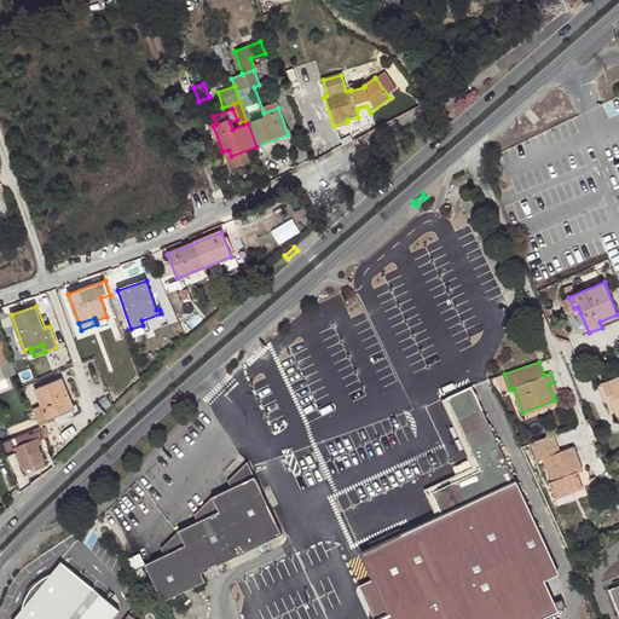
[(618,376),(603,383),(608,395),(613,393),(615,399),(618,406),(618,376)]
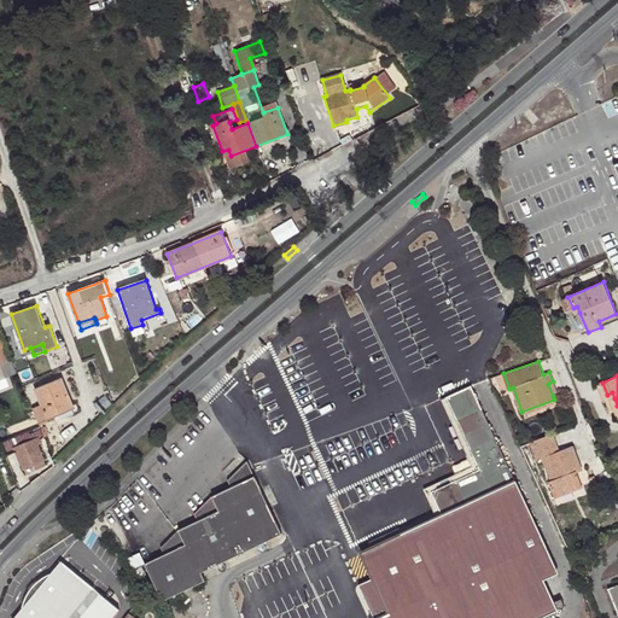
[(41,406),(34,408),(40,423),(58,417),(57,412),(74,406),(63,379),(35,390),(41,406)]
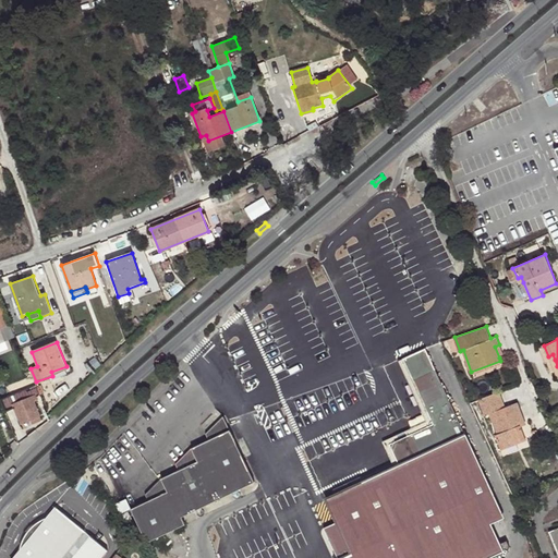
[(425,350),(403,360),(434,424),(396,443),(393,450),(400,465),(465,435),(425,350)]
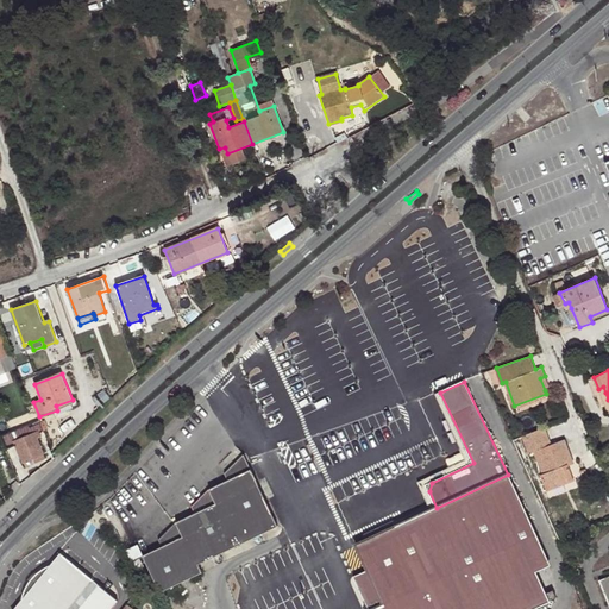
[(466,460),(419,483),(420,488),(432,483),(473,463),(440,393),(435,395),(466,460)]
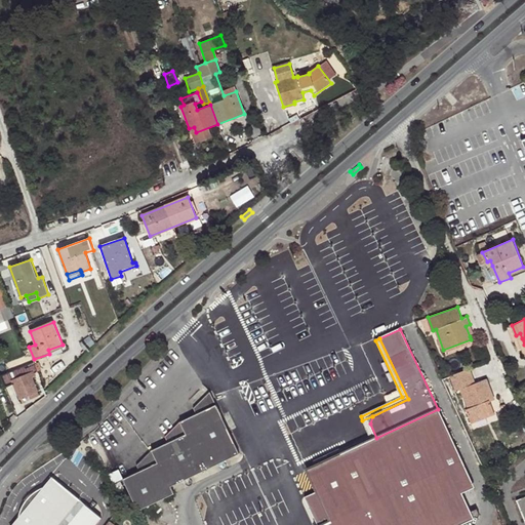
[(32,362),(23,340),(11,345),(14,354),(5,358),(10,370),(32,362)]
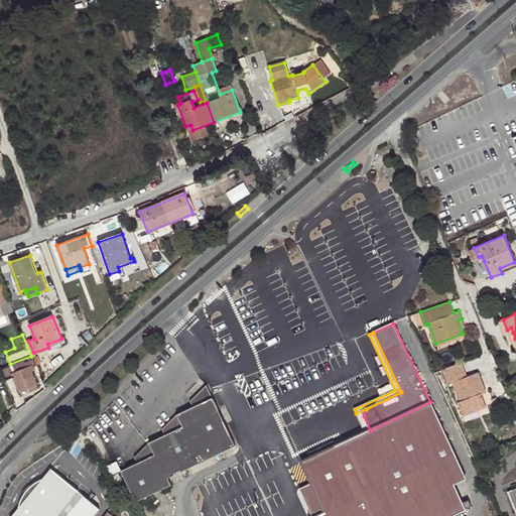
[(62,342),(61,339),(47,344),(48,348),(62,342)]
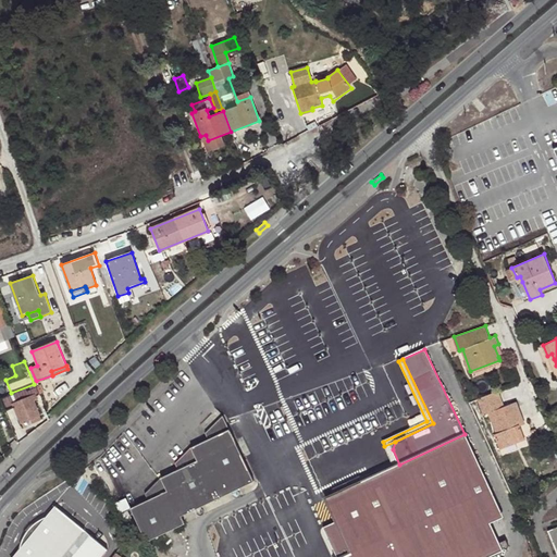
[(37,392),(40,391),(38,387),(27,393),(26,392),(12,397),(22,423),(32,420),(33,423),(42,419),(34,396),(37,394),(37,392)]
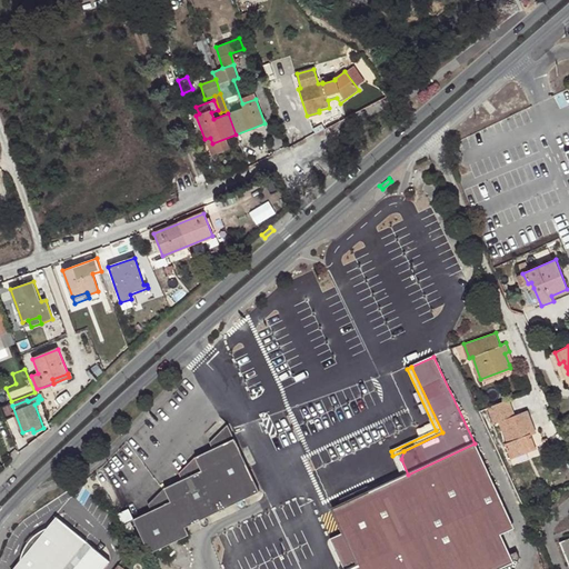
[(510,400),(488,408),(493,425),(500,422),(507,442),(505,443),(509,455),(535,445),(531,435),(528,429),(533,428),(528,411),(516,415),(510,400)]
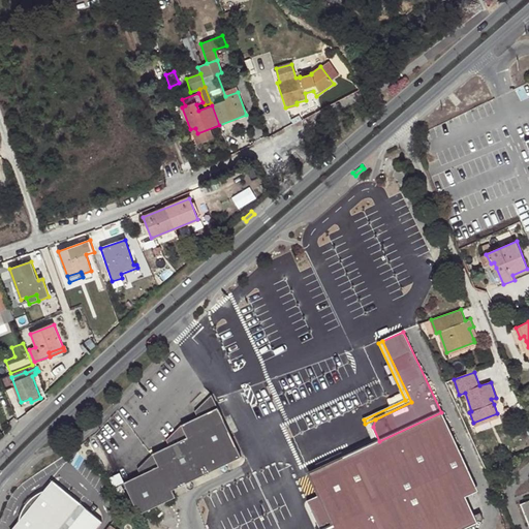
[(122,483),(133,504),(172,491),(172,489),(239,455),(208,393),(191,410),(194,415),(179,423),(163,439),(166,444),(151,453),(136,468),(138,473),(122,483)]
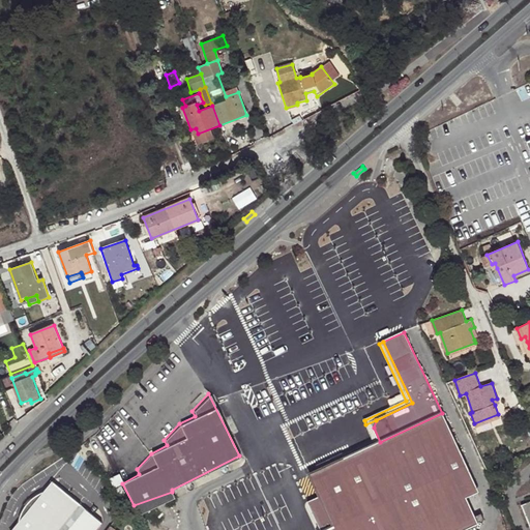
[(319,470),(311,474),(320,495),(306,501),(320,529),(459,529),(464,528),(464,529),(478,529),(480,529),(484,519),(482,512),(475,516),(466,497),(478,491),(442,413),(380,442),(375,444),(345,459),(343,454),(342,451),(315,464),(319,470)]
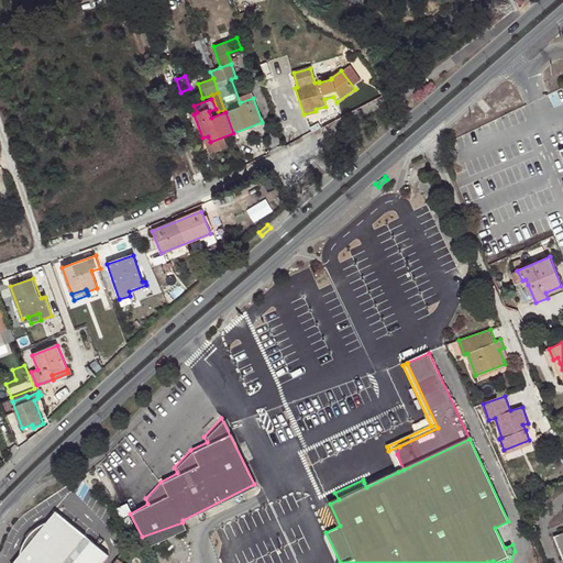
[(529,440),(504,450),(505,453),(530,444),(529,440)]
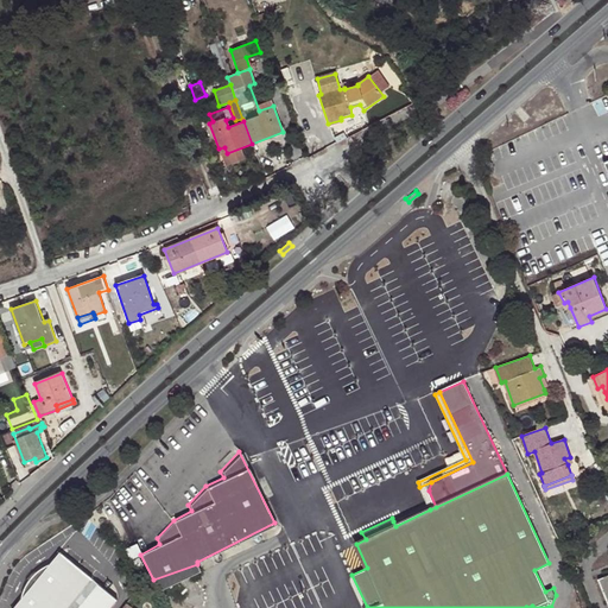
[(428,505),(430,510),(436,507),(429,491),(431,482),(419,487),(428,505)]
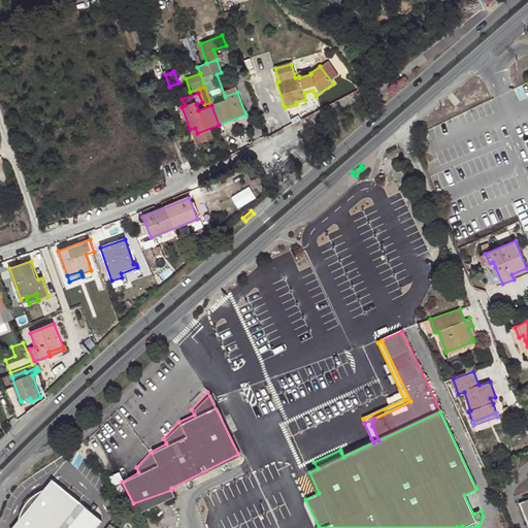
[(341,453),(343,457),(373,442),(371,438),(341,453)]
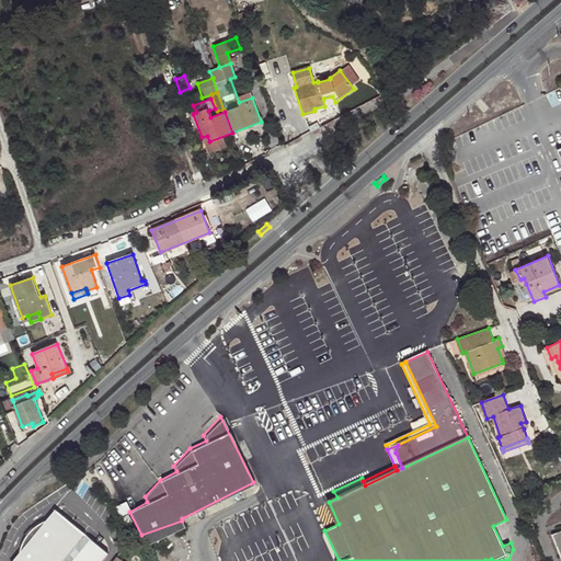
[(76,547),(87,535),(57,510),(48,519),(43,523),(39,524),(32,531),(25,539),(23,545),(20,553),(13,560),(64,560),(70,553),(76,547)]
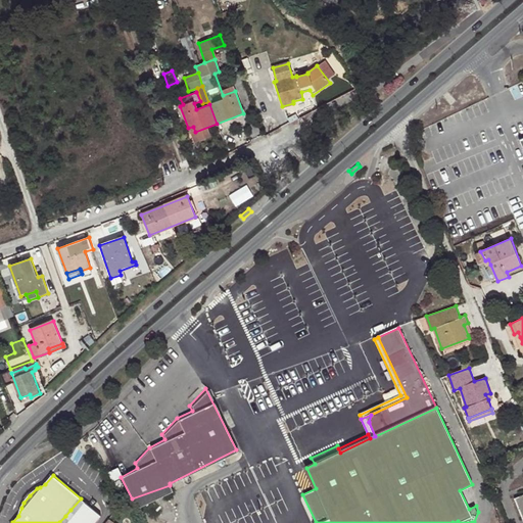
[(170,485),(132,498),(137,508),(173,489),(170,485)]
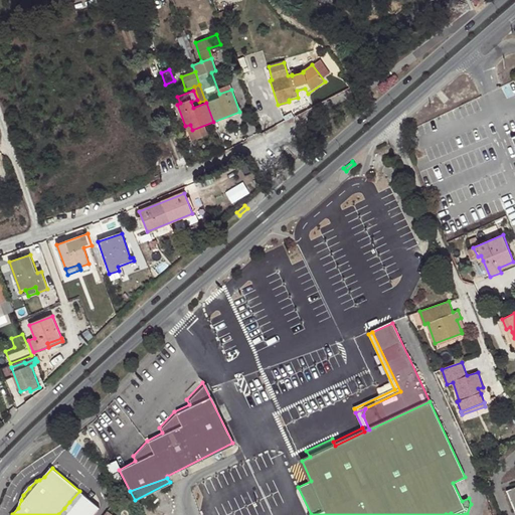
[(95,514),(101,509),(79,491),(69,502),(75,507),(70,513),(64,508),(58,514),(95,514)]
